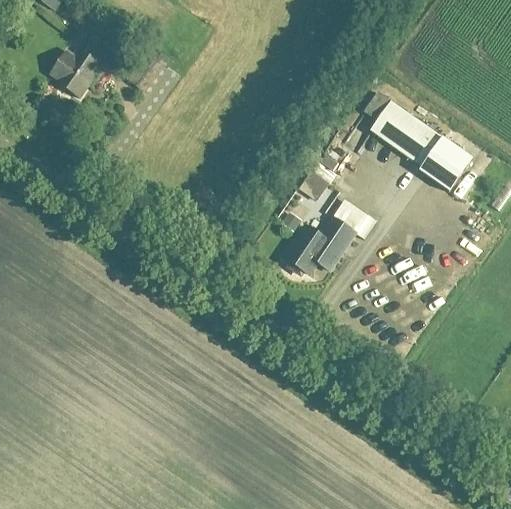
[(54,8),(60,0),(41,0),(54,8)]
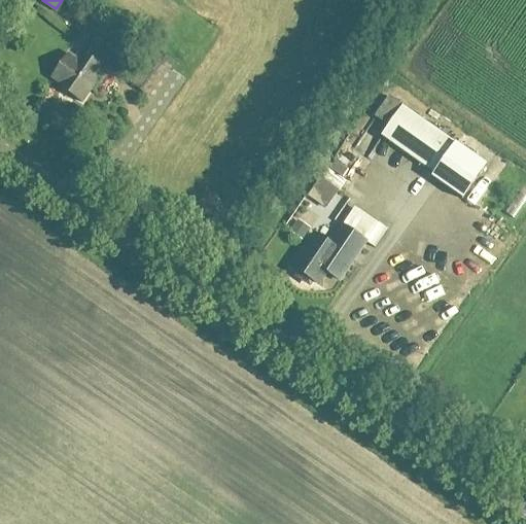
[(82,101),(106,67),(93,58),(105,41),(91,32),(76,53),(71,48),(53,75),(64,83),(62,86),(82,101)]
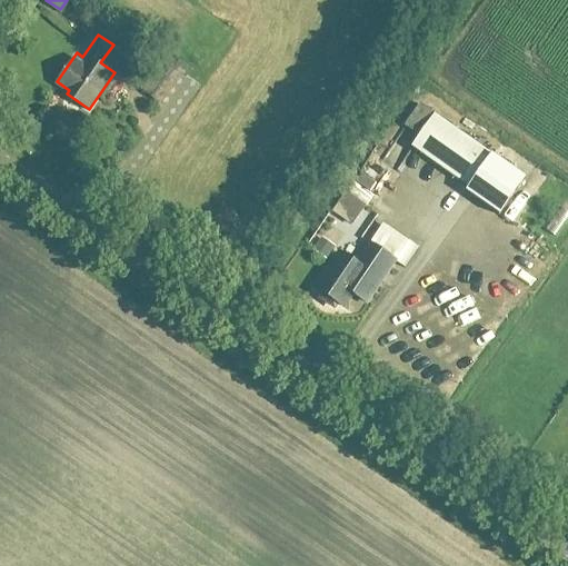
[(492,152),(420,101),(405,123),(419,133),(411,145),(469,185),(467,188),(500,212),(526,176),(492,152)]
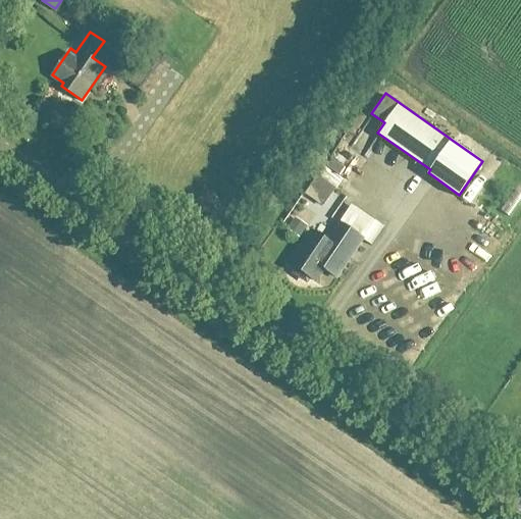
[(341,217),(376,237),(384,219),(349,201),(341,217)]
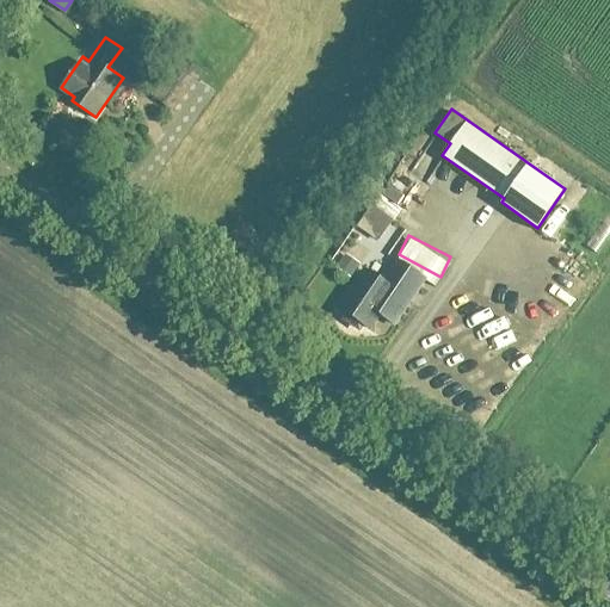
[(424,277),(396,259),(382,280),(364,268),(339,305),(347,313),(346,315),(346,319),(356,326),(359,324),(362,322),(368,326),(379,311),(393,322),(424,277)]
